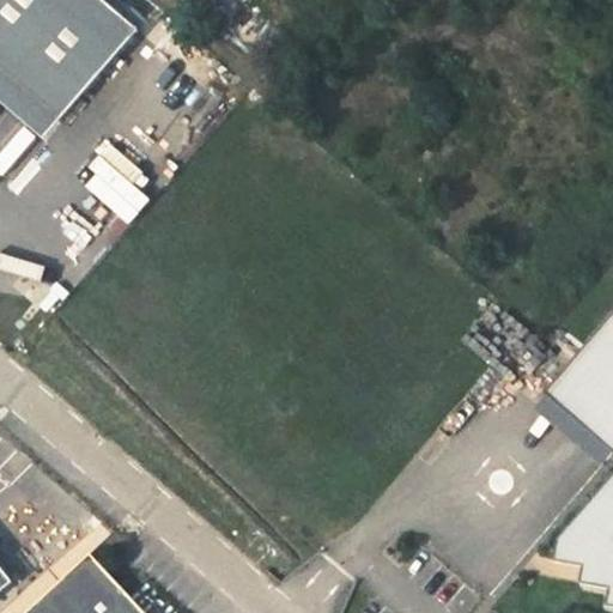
[(140,31),(103,0),(0,0),(0,71),(61,123),(140,31)]
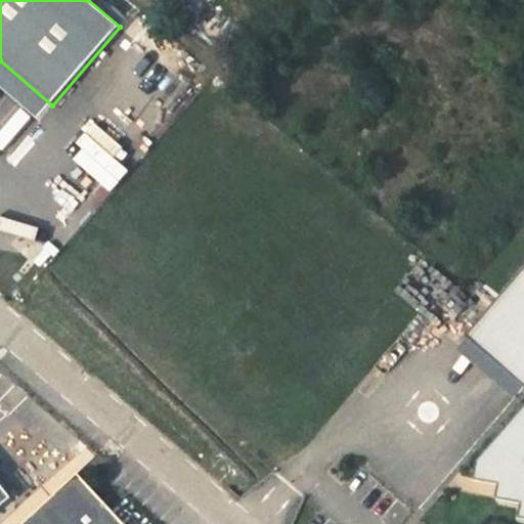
[(59,187),(88,213),(134,162),(105,136),(59,187)]
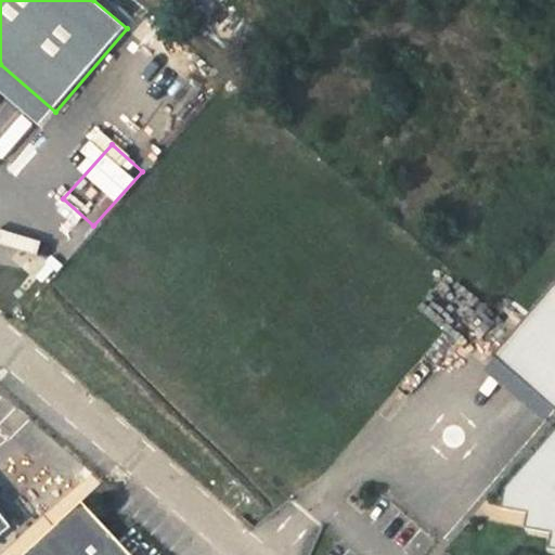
[(554,285),(494,357),(554,409),(554,285)]
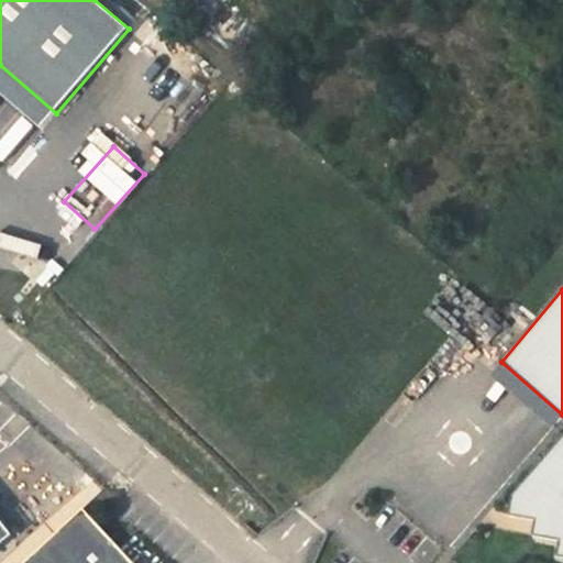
[(558,556),(562,558),(562,437),(512,495),(509,516),(536,520),(533,536),(560,541),(558,556)]
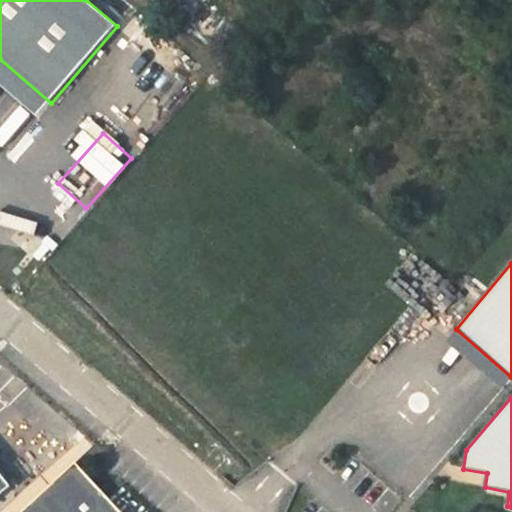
[(120,511),(76,464),(23,511),(120,511)]
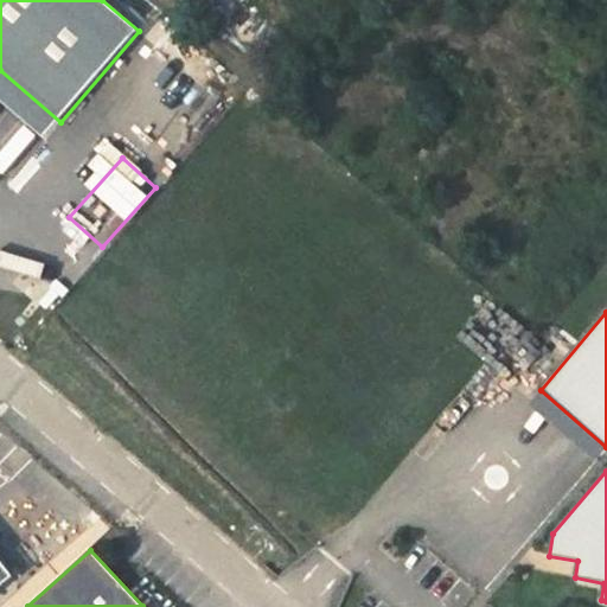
[(0,562),(0,588),(13,579),(0,562)]
